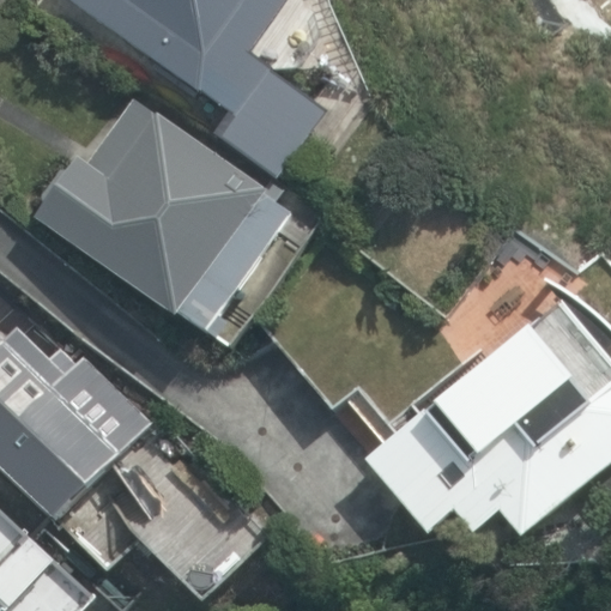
[(205,126),(277,179),(325,113),(266,70),(268,67),(244,49),(280,0),(76,0),(219,106),(205,126)]
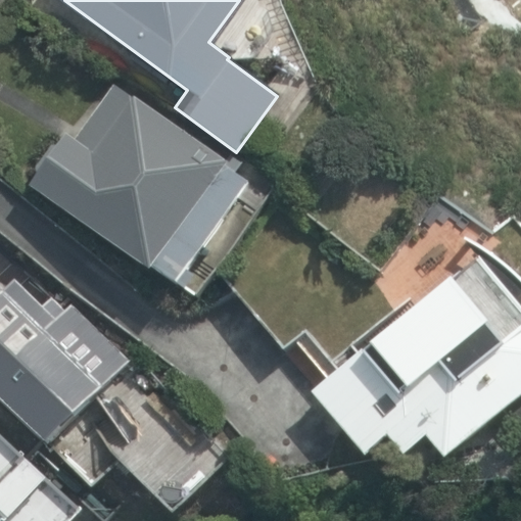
[(153,267),(177,283),(247,183),(224,167),(227,163),(113,84),(74,139),(65,134),(29,186),(149,271),(153,267)]
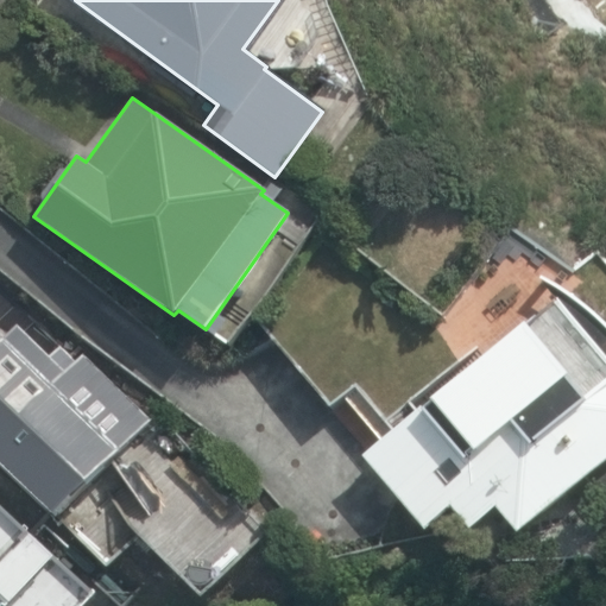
[(498,510),(519,535),(605,462),(605,320),(594,309),(578,295),(559,283),(540,272),(536,276),(551,296),(361,453),(424,532),(450,511),(469,531),(498,510)]
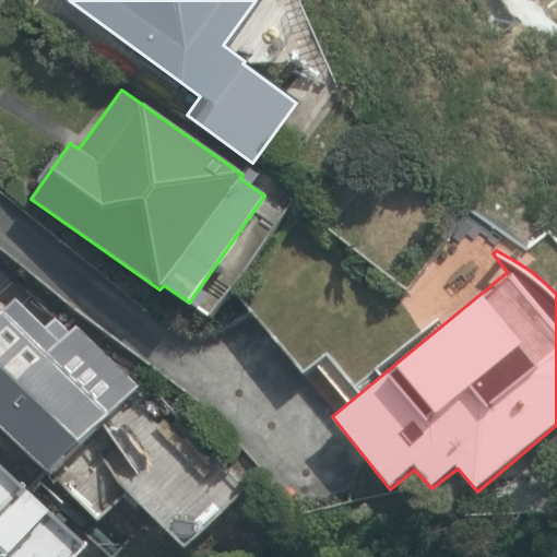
[(0,423),(51,474),(139,386),(76,324),(44,357),(0,313),(0,423)]
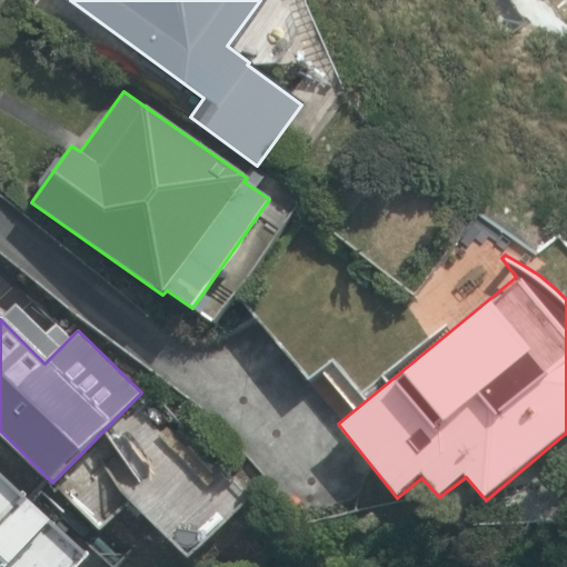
[(72,566),(90,548),(0,465),(0,566),(72,566)]
